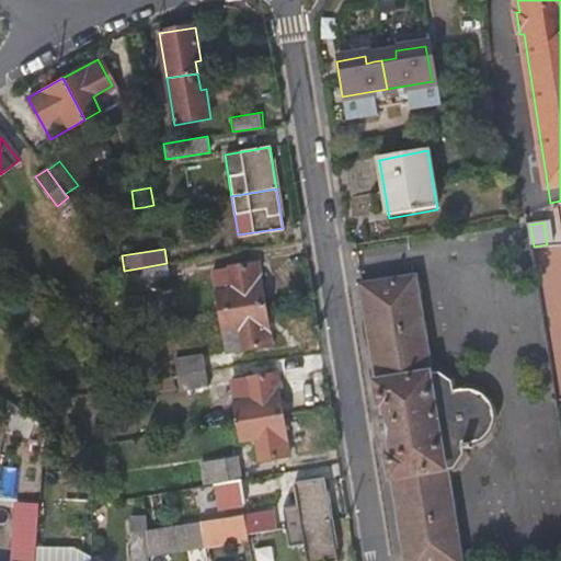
[(218,310),(264,302),(258,261),(212,270),(218,310)]
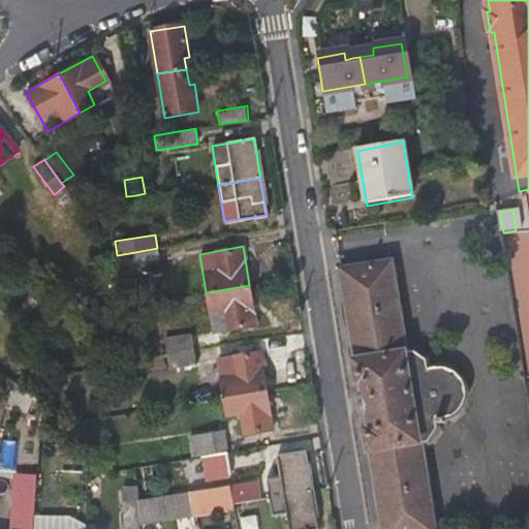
[(160,261),(157,248),(129,253),(131,267),(160,261)]
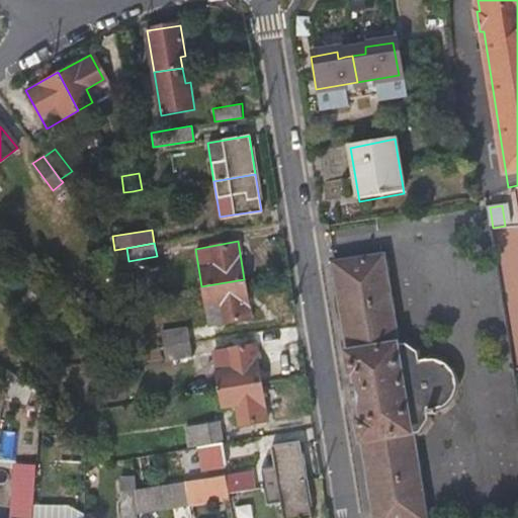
[(429,517),(386,250),(329,259),(370,517),(429,517)]
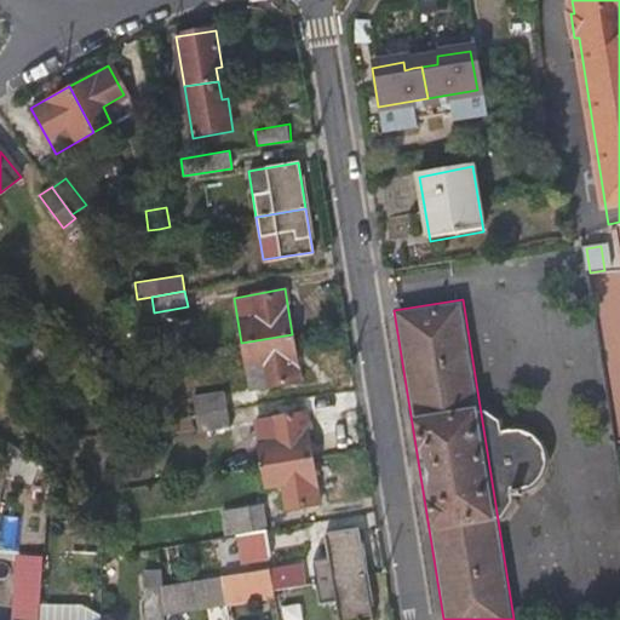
[(247,388),(273,383),(298,378),(292,334),(241,343),(247,388)]
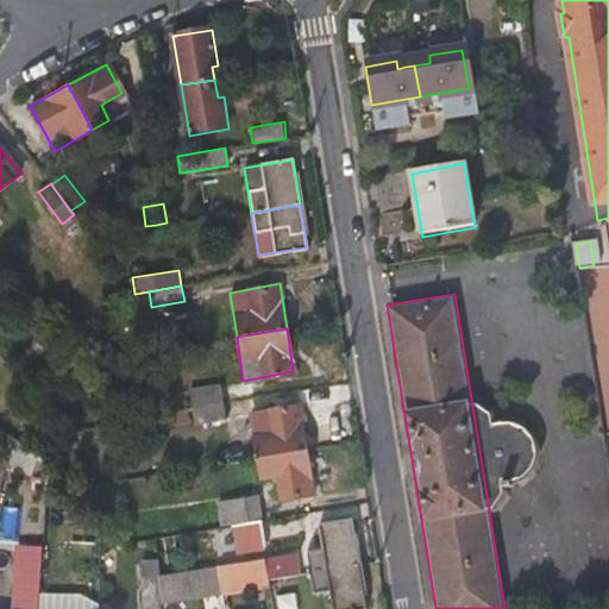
[(192,407),(223,402),(220,387),(189,391),(192,407)]
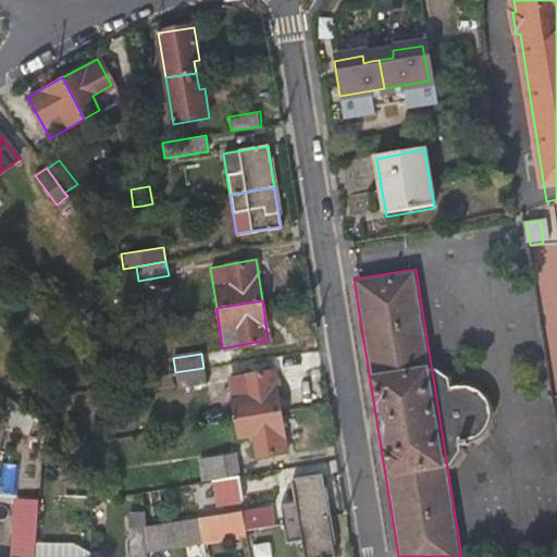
[(177,387),(192,385),(206,383),(203,368),(175,372),(177,387)]
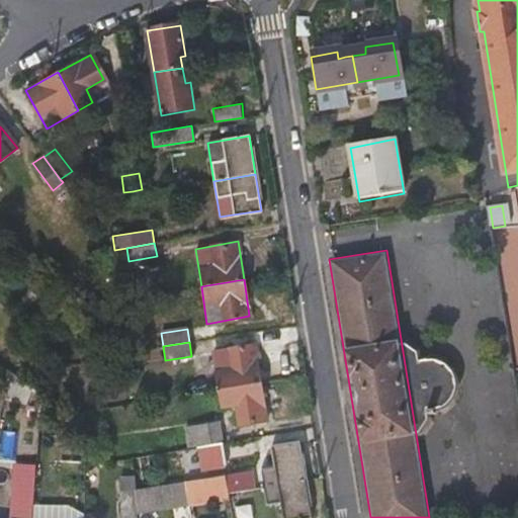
[(212,351),(220,390),(260,382),(258,368),(253,369),(250,356),(255,355),(254,343),(212,351)]
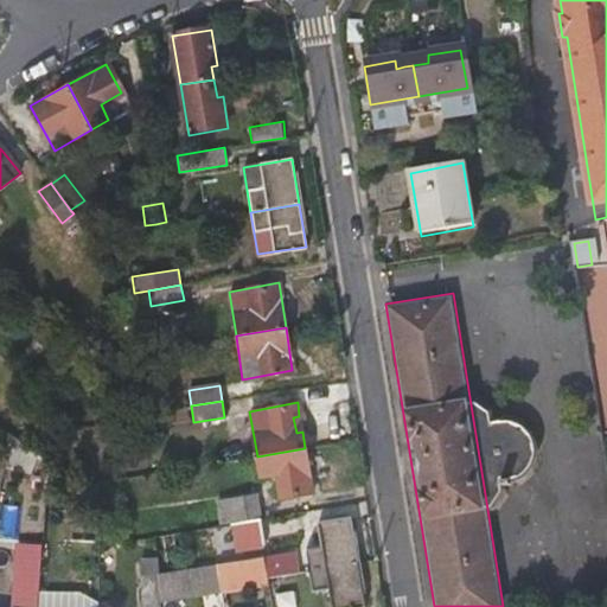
[(313,492),(307,461),(305,448),(257,457),(261,478),(276,474),(280,497),(313,492)]
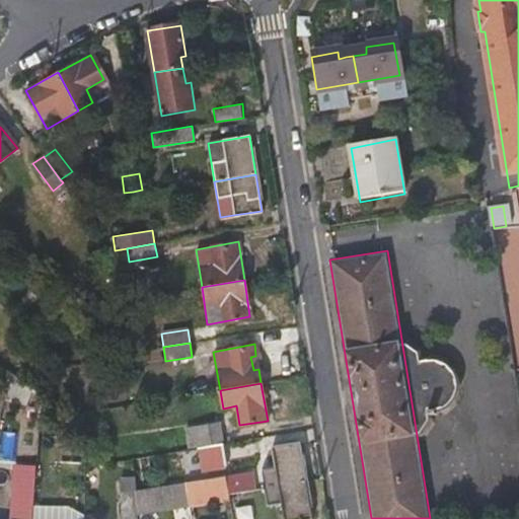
[(191,448),(222,444),(219,426),(187,432),(191,448)]
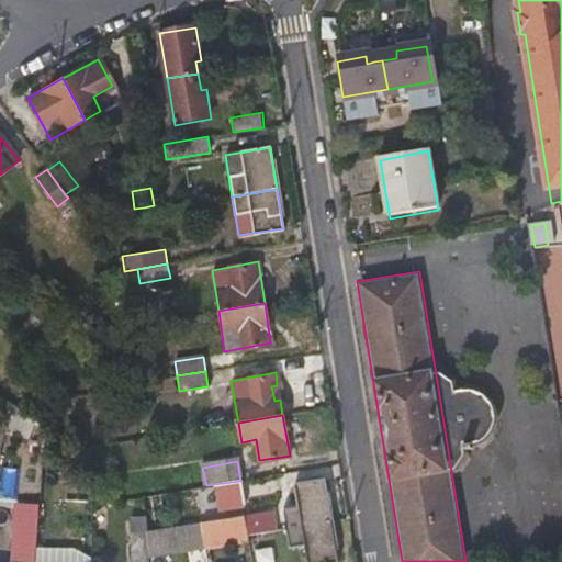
[(35,496),(37,471),(25,470),(22,494),(35,496)]
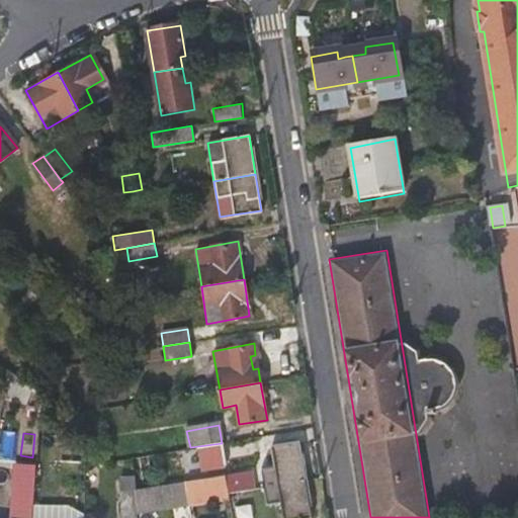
[(225,463),(222,443),(190,447),(180,449),(183,470),(225,463)]
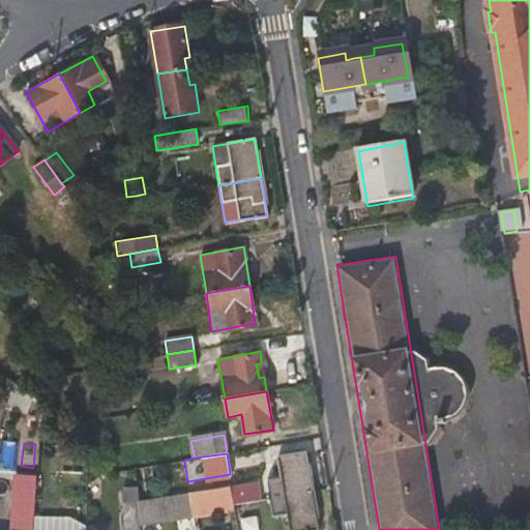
[(270,500),(311,493),(303,454),(278,458),(282,479),(267,481),(270,500)]
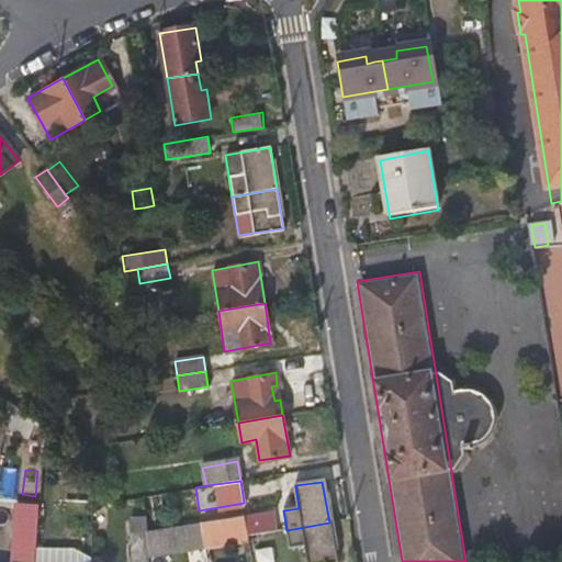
[(244,517),(247,537),(276,531),(272,513),(244,517)]
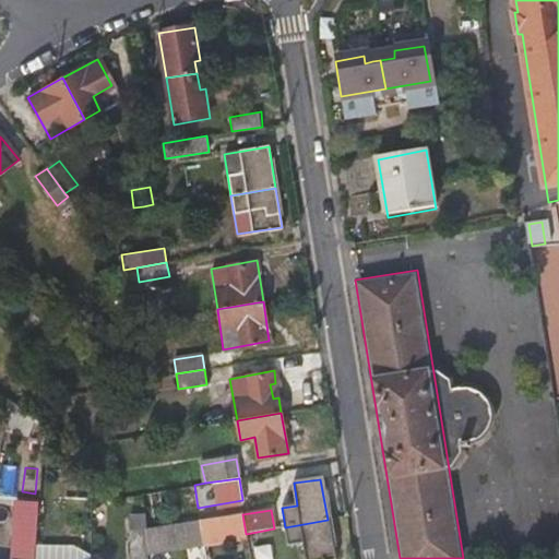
[(200,521),(204,546),(247,538),(246,534),(242,514),(200,521)]
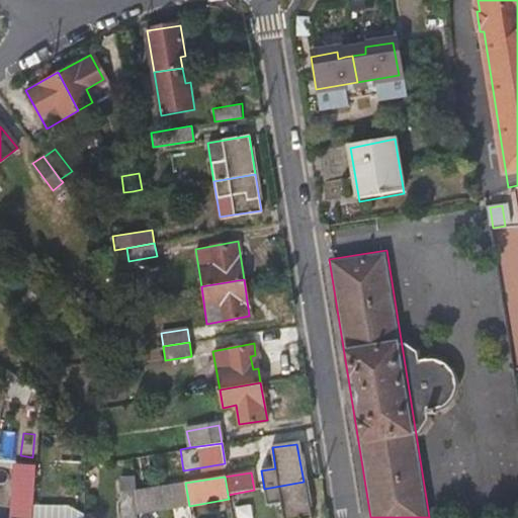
[(267,507),(274,505),(281,504),(283,517),(310,517),(304,482),(264,489),(267,507)]
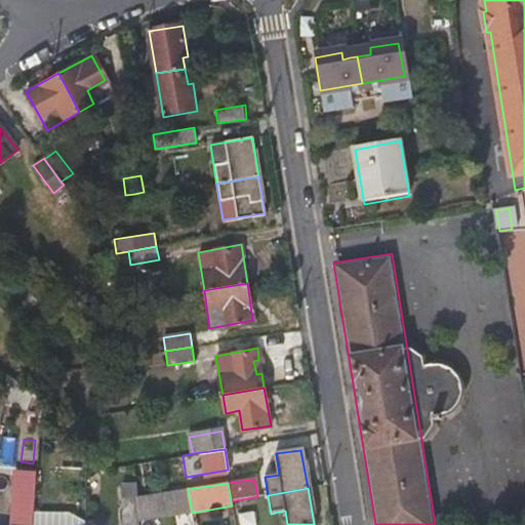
[(140,521),(192,513),(188,489),(139,497),(139,509),(140,521)]
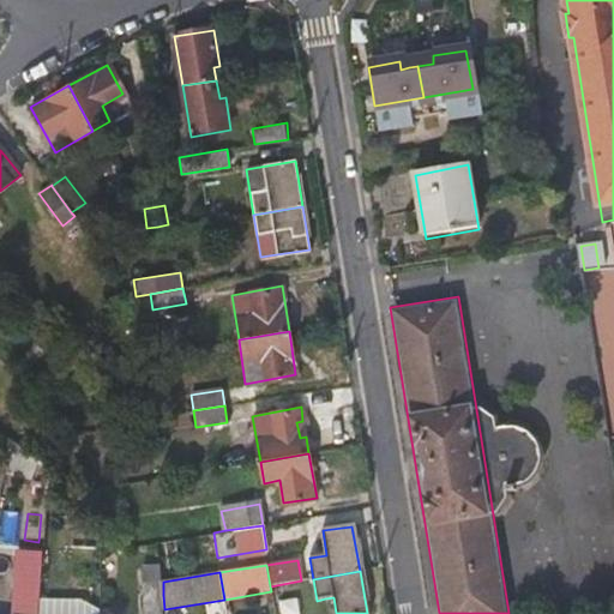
[(41,613),(43,597),(46,577),(24,575),(18,613),(41,613)]
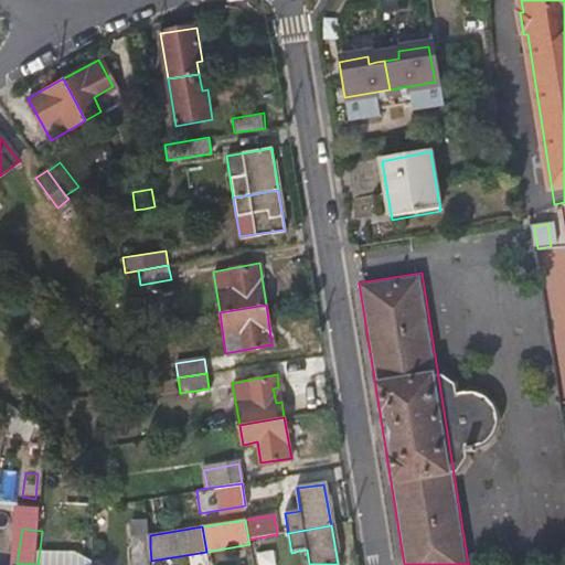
[(150,564),(151,561),(150,547),(136,546),(136,564),(150,564)]
